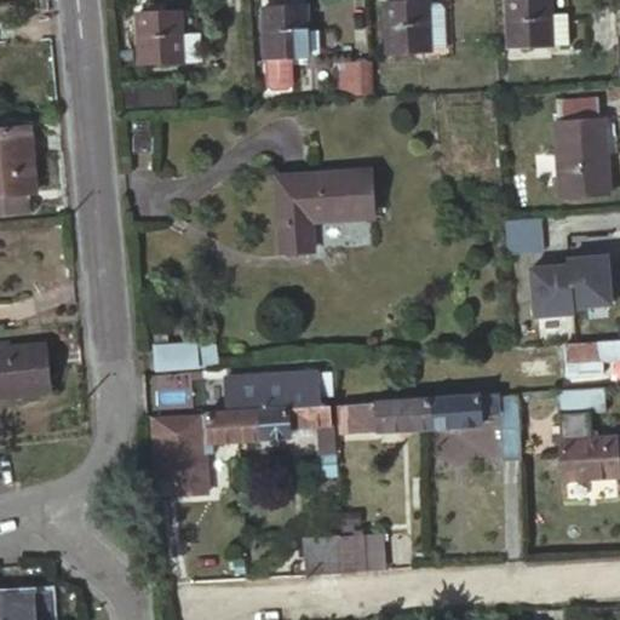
[(429,52),(429,49),(426,0),(386,0),(389,53),(429,52)]
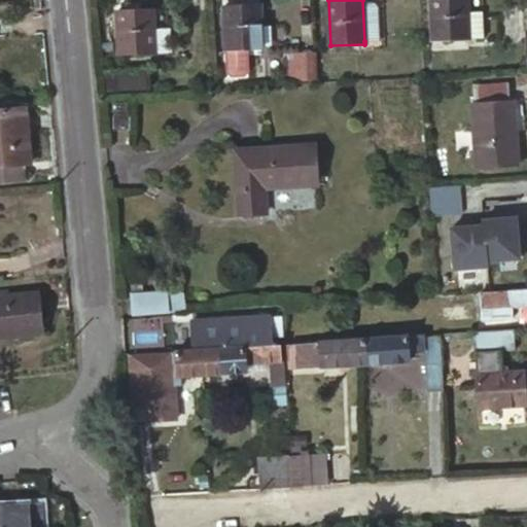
[(375,0),(362,0),(364,41),(380,41),(379,3),(375,0)]
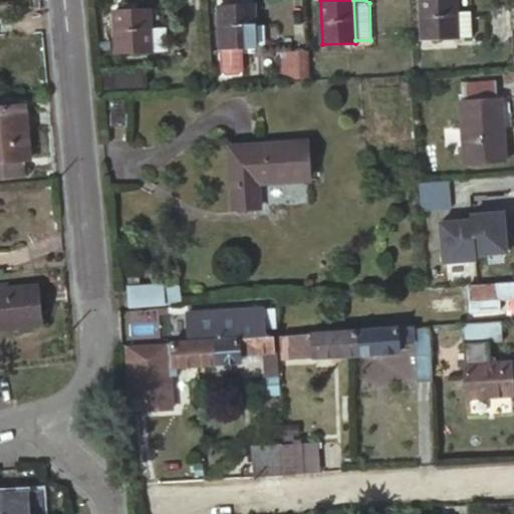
[(421,0),(424,38),(458,36),(456,10),(455,0),(421,0)]
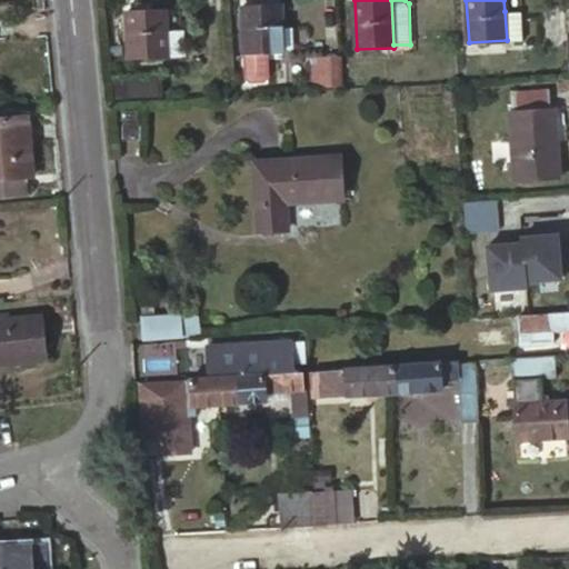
[(242,5),(245,52),(282,51),(281,3),(242,5)]
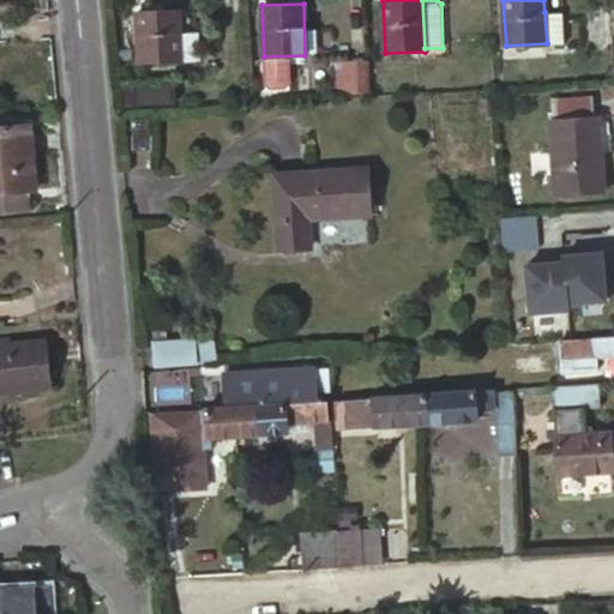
[(138,10),(140,64),(181,61),(179,7),(138,10)]
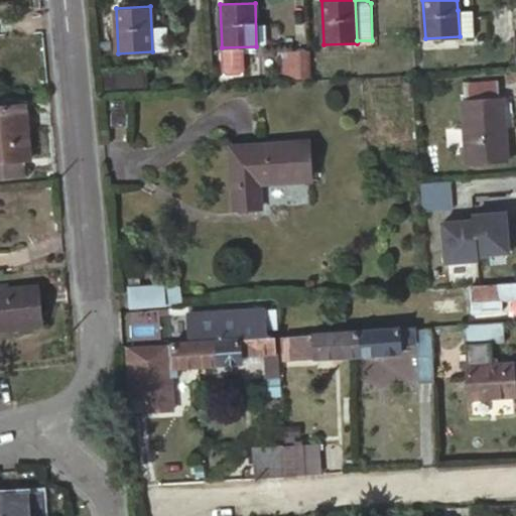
[(473,9),(458,10),(460,36),(475,35),(473,9)]
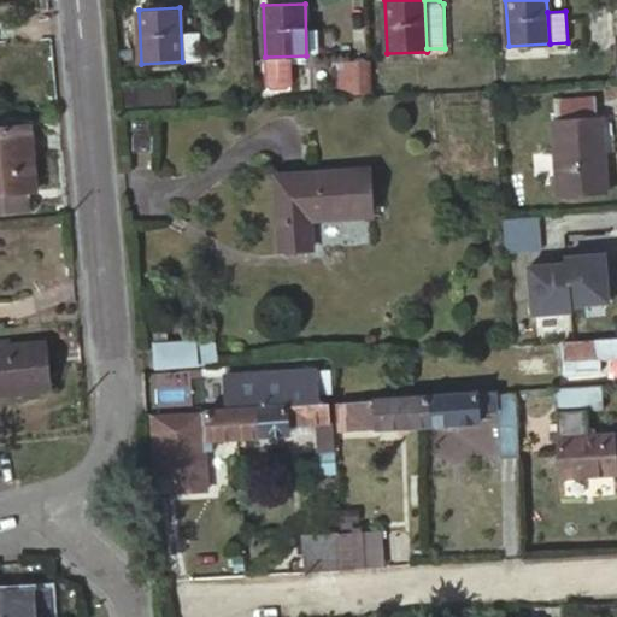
[(370,59),(338,59),(338,90),(370,90),(370,59)]
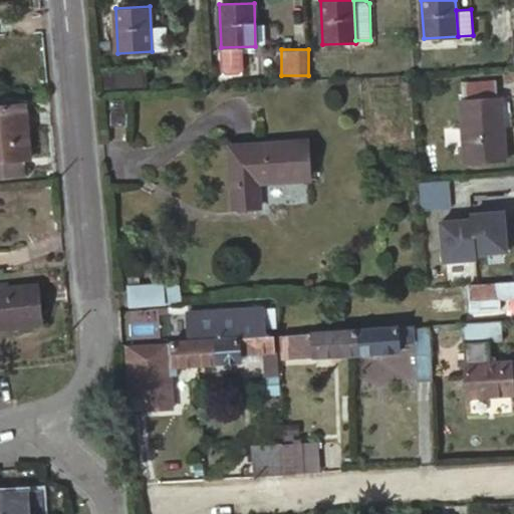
[(112,66),(114,87),(140,84),(138,64),(112,66)]
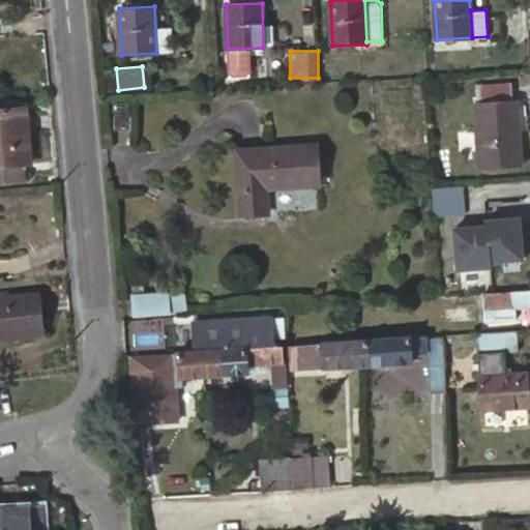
[(476,85),(477,104),(519,100),(518,82),(476,85)]
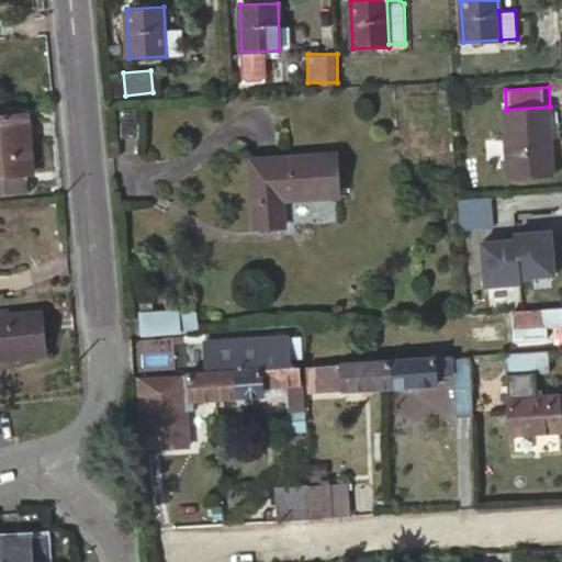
[(553,108),(550,107),(506,110),(508,160),(557,157),(553,108)]
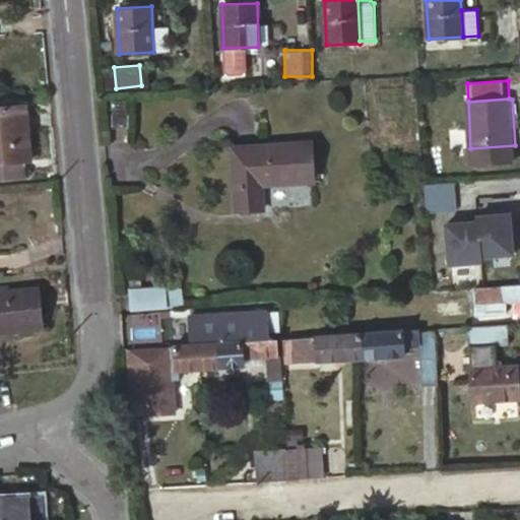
[(0,155),(20,154),(25,154),(21,103),(0,104),(0,155)]
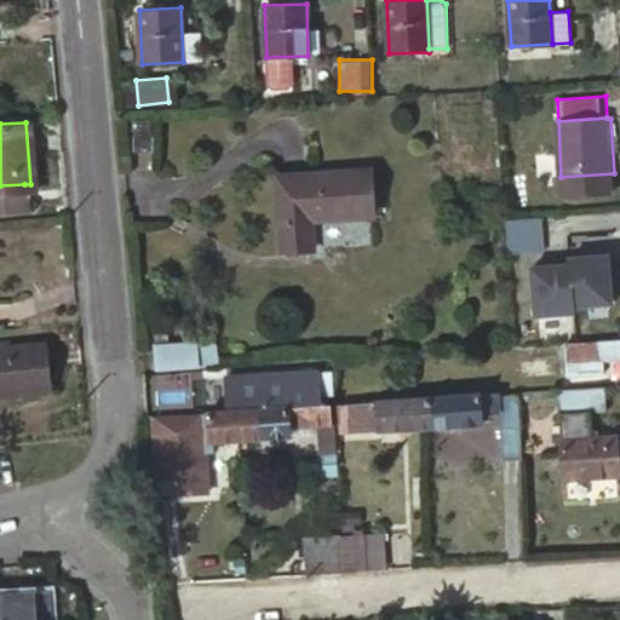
[(276,174),(281,247),(315,246),(314,218),(372,214),(371,168),(276,174)]
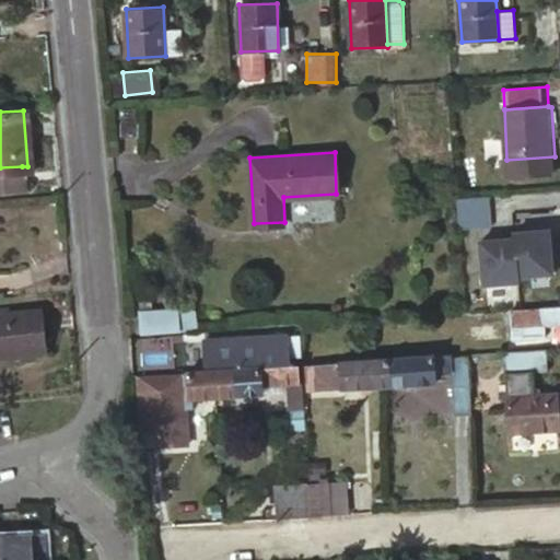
[(0,183),(24,182),(22,166),(0,167),(0,183)]
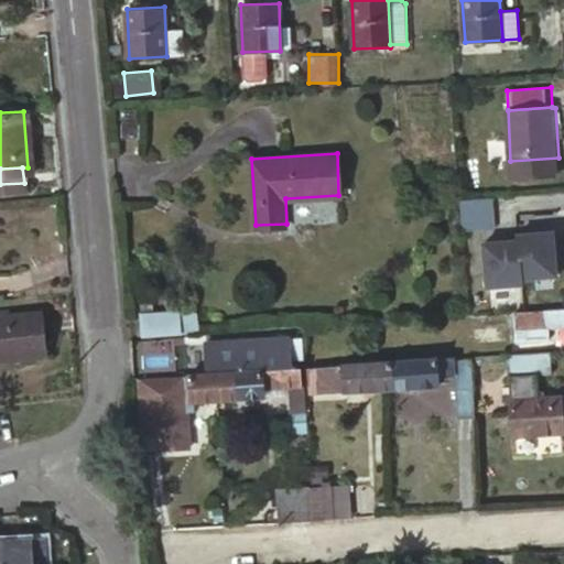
[(479,239),(485,286),(559,278),(552,229),(479,239)]
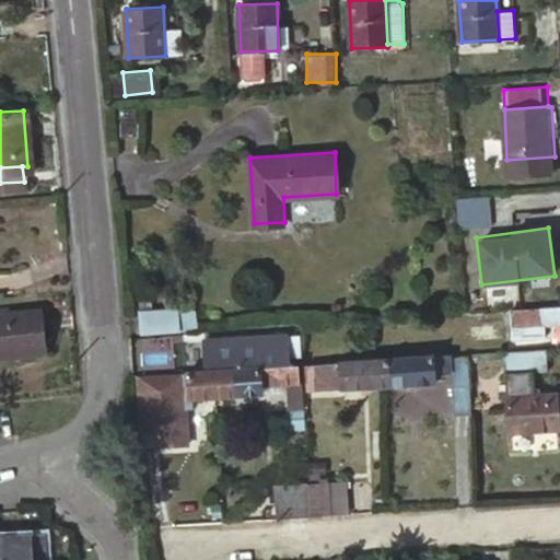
[(559,304),(552,305),(511,307),(514,339),(549,336),(548,324),(559,322),(559,304)]
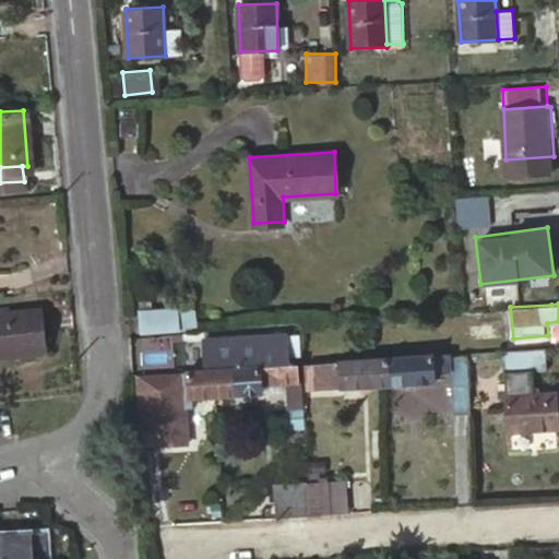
[(145,329),(181,326),(180,313),(179,305),(144,307),(145,329)]
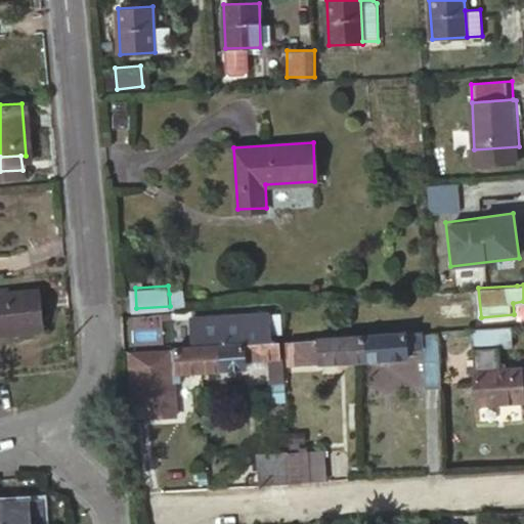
[(0,291),(0,334),(47,330),(44,288),(0,291)]
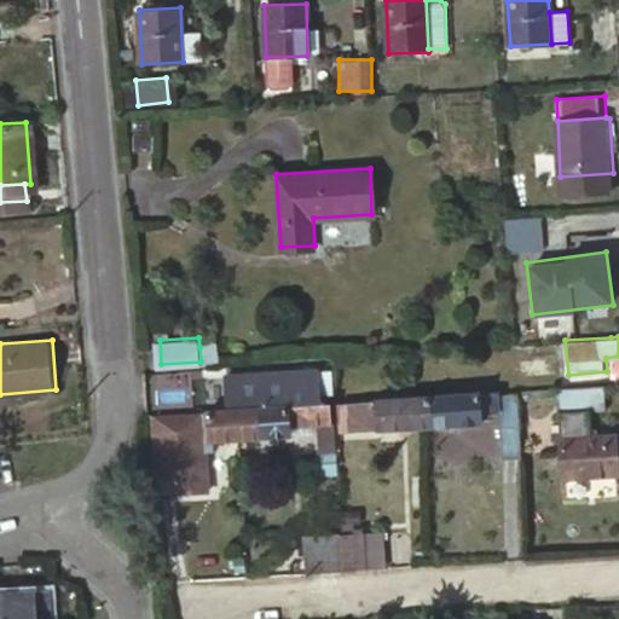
[(215,346),(200,347),(201,362),(217,360),(215,346)]
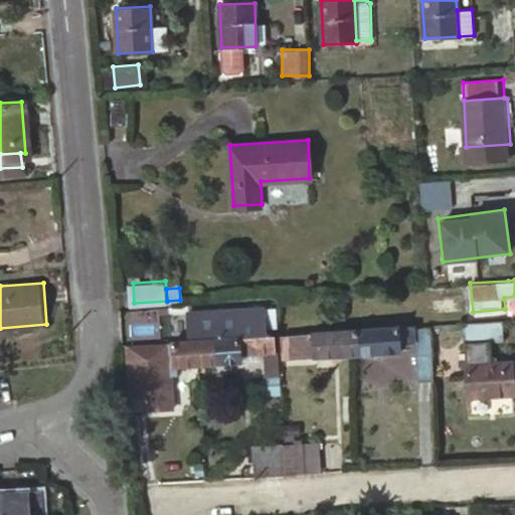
[(369,328),(356,329),(358,354),(401,351),(400,342),(413,340),(416,378),(433,378),(430,325),(369,328)]
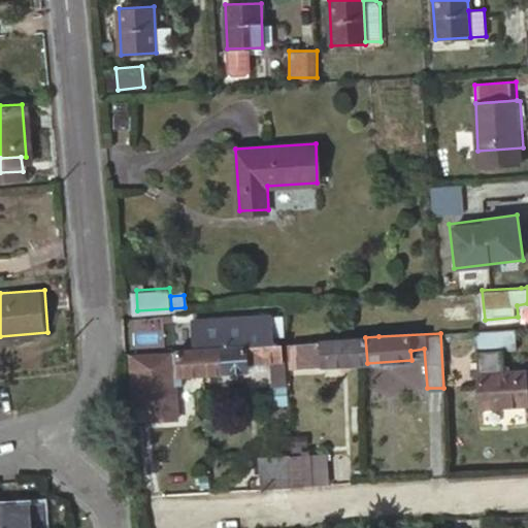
[(365,337),(292,342),(293,358),(322,356),(323,365),(367,363),(365,337)]
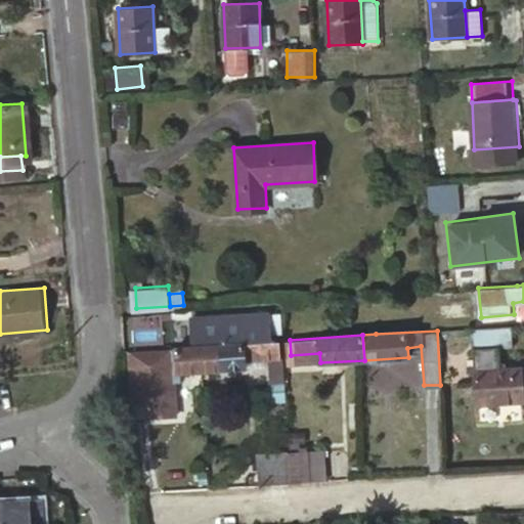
[(259,342),(202,346),(203,372),(247,368),(247,358),(271,357),(280,356),(279,341),(259,342)]
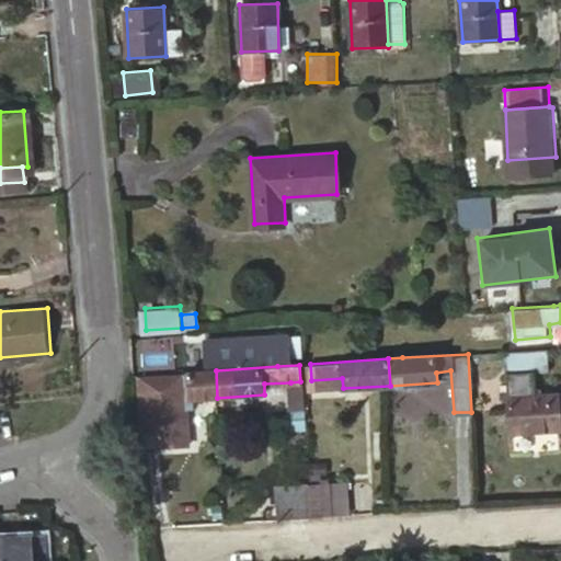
[(194,399),(217,398),(216,370),(187,373),(139,376),(144,432),(161,431),(162,447),(190,446),(186,409),(194,409),(194,399)]
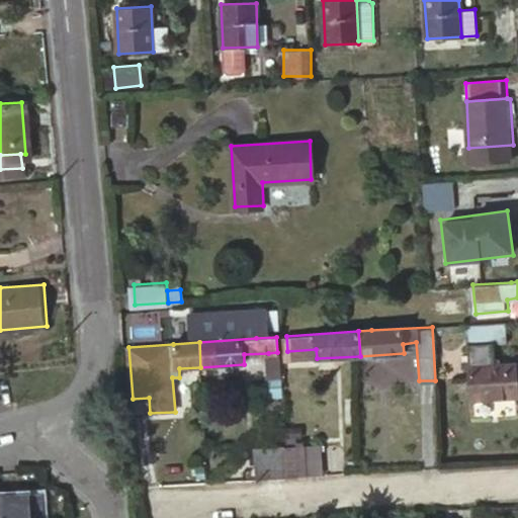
[(465,346),(469,417),(517,414),(517,395),(516,362),(485,363),(484,345),(465,346)]
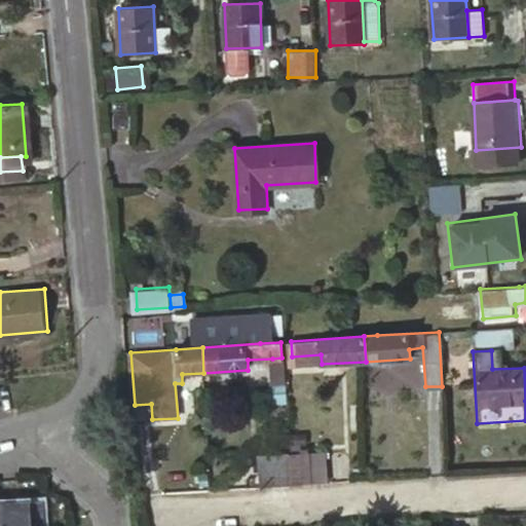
[(285,358),(282,358),(272,359),(273,383),(286,382),(285,358)]
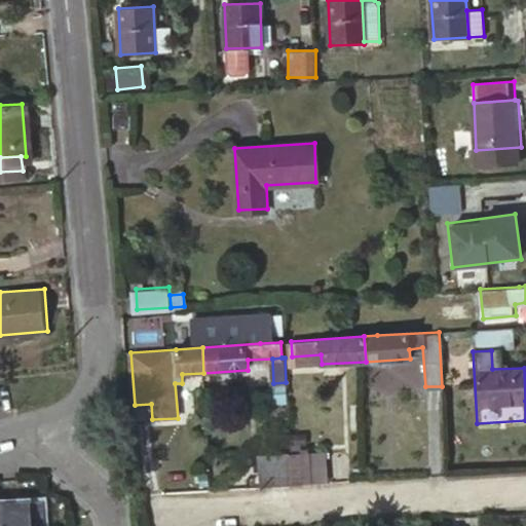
[(292,463),(292,479),(293,485),(312,484),(312,483),(310,454),(310,453),(291,454),(292,463)]
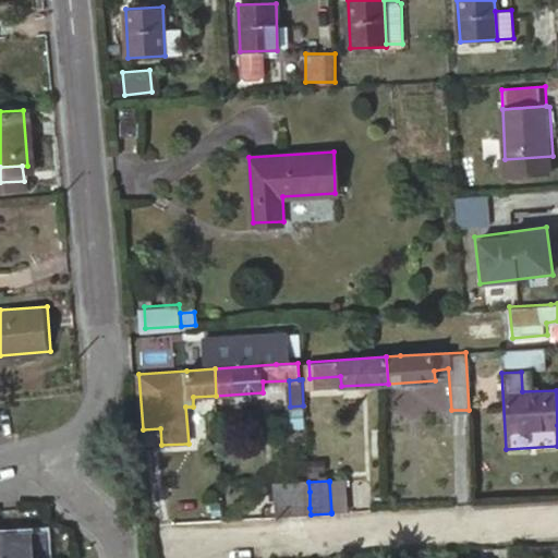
[(346,481),(329,482),(331,512),(348,511),(346,481)]
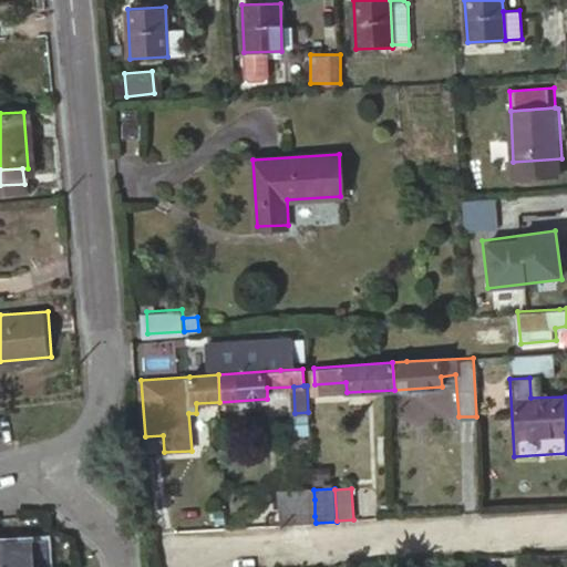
[(313,490),(280,492),(282,524),(316,523),(315,516),(315,500),(313,490)]
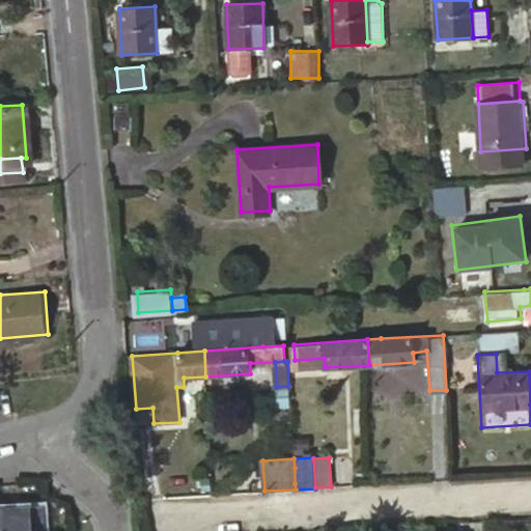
[(48,530),(47,505),(0,507),(0,530),(48,530)]
